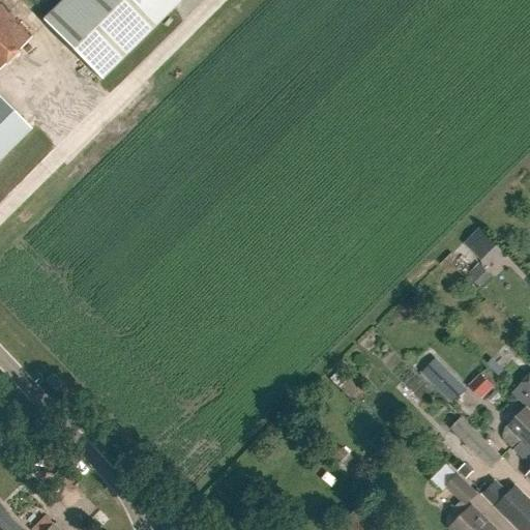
[(62,0),(41,21),(100,81),(181,0),(62,0)]
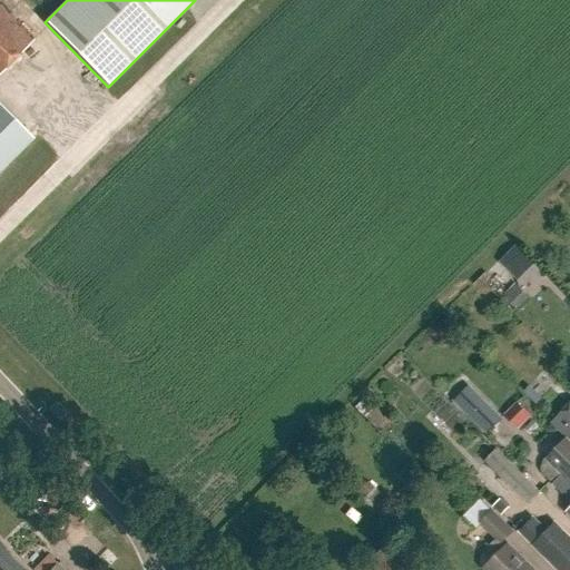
[(0,72),(32,41),(0,9),(0,72)]
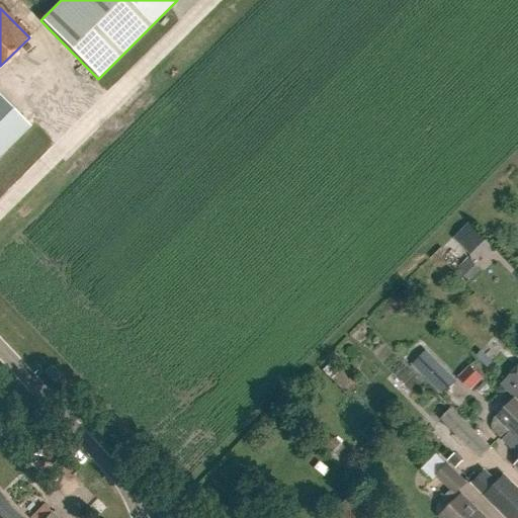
[(0,96),(0,156),(29,126),(0,96)]
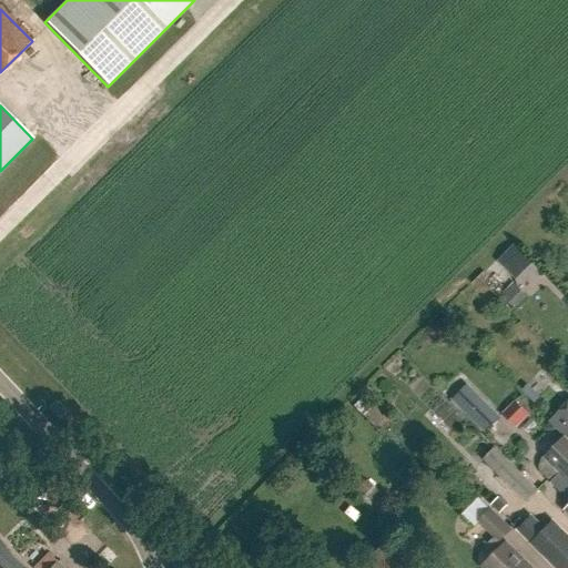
[(516,281),(534,263),(515,244),(497,262),(516,281)]
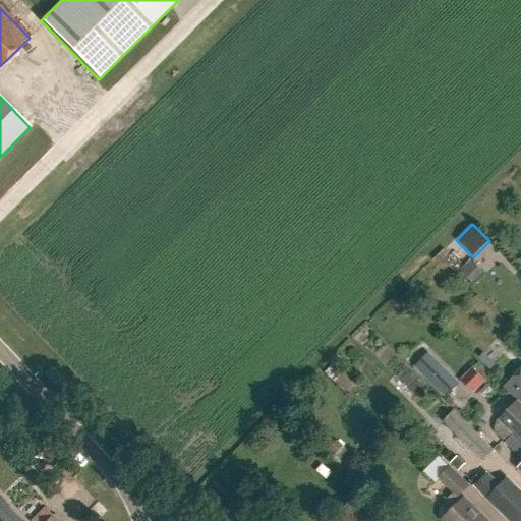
[(472,284),(483,273),(471,259),(460,271),(472,284)]
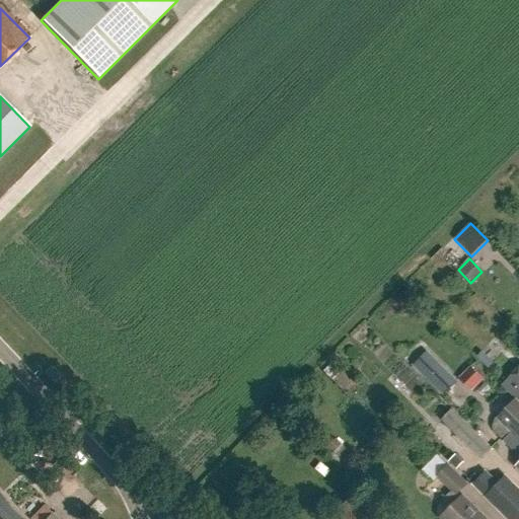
[(414,291),(421,283),(417,280),(410,288),(414,291)]
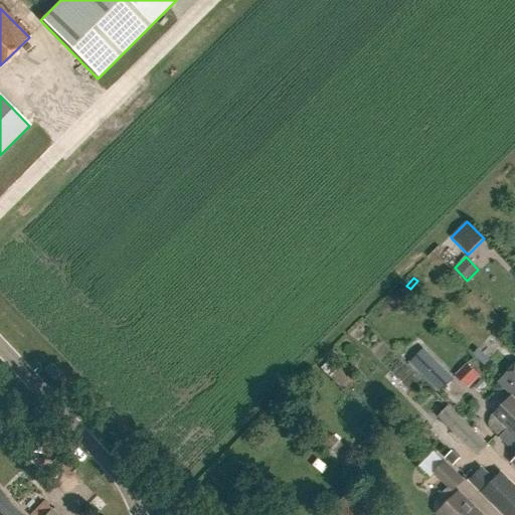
[(406,304),(408,297),(404,293),(396,294),(393,301),(399,306),(406,304)]
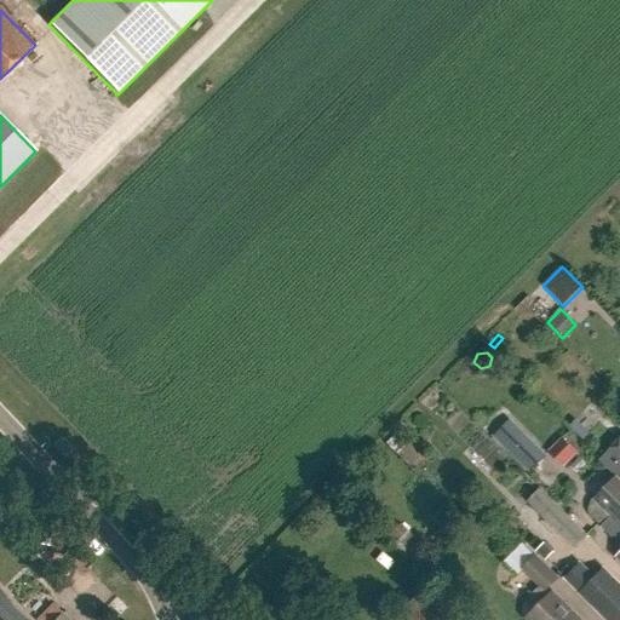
[(546,457),(510,420),(494,436),(530,472),(546,457)]
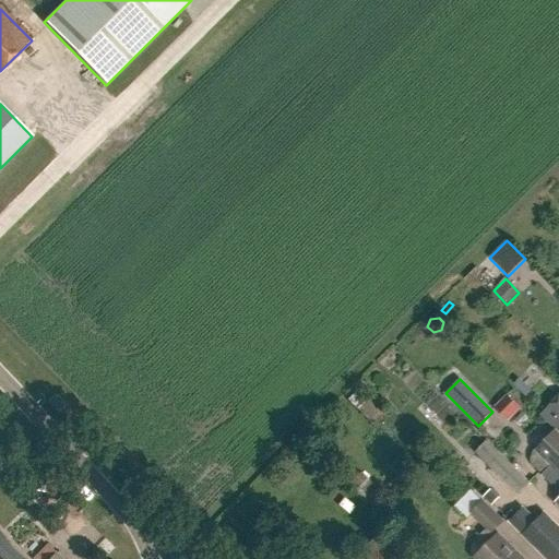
[(353,407),(361,399),(356,392),(347,401),(353,407)]
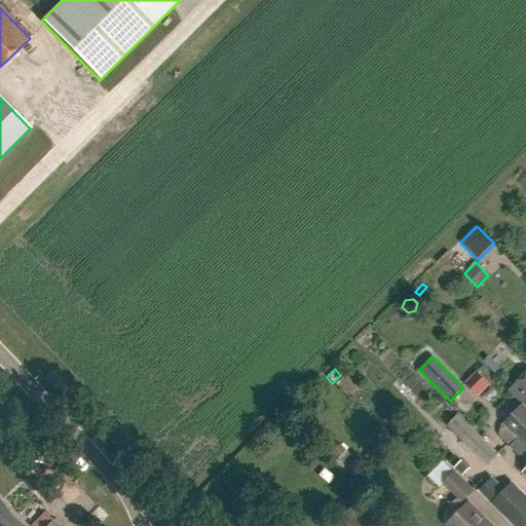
[(478,398),(490,385),(477,372),(464,384),(478,398)]
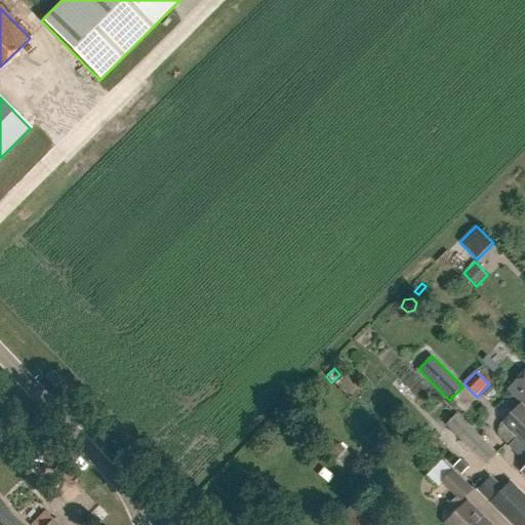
[(524,372),(515,384),(524,394),(524,372)]
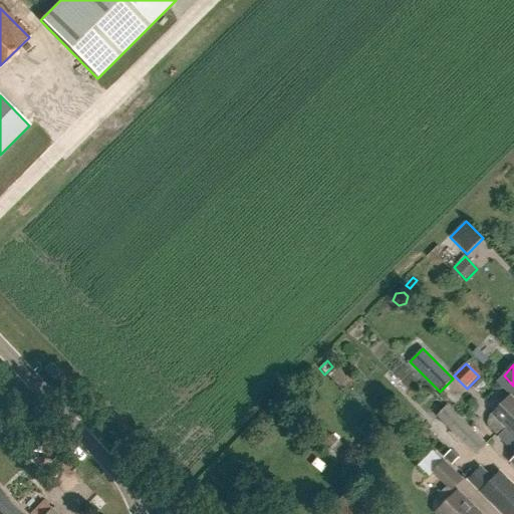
[(499,437),(513,452),(513,456),(510,461),(513,464),(513,399),(510,395),(492,414),(507,429),(499,437)]
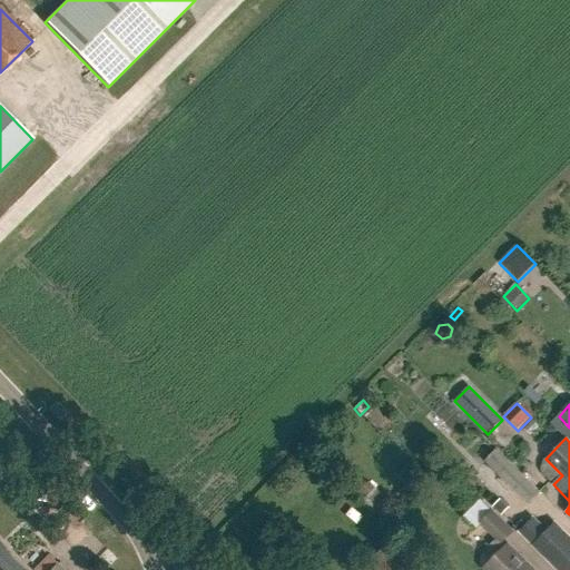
[(539,493),(507,462),(495,451),(483,463),(527,505),(539,493)]
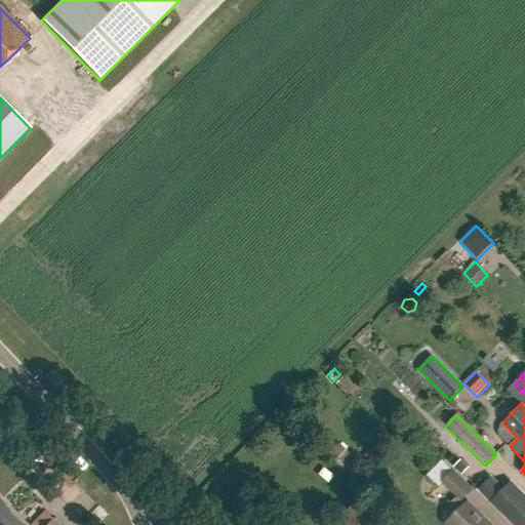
[(355,460),(333,440),(331,442),(320,431),(313,438),(346,471),(355,460)]
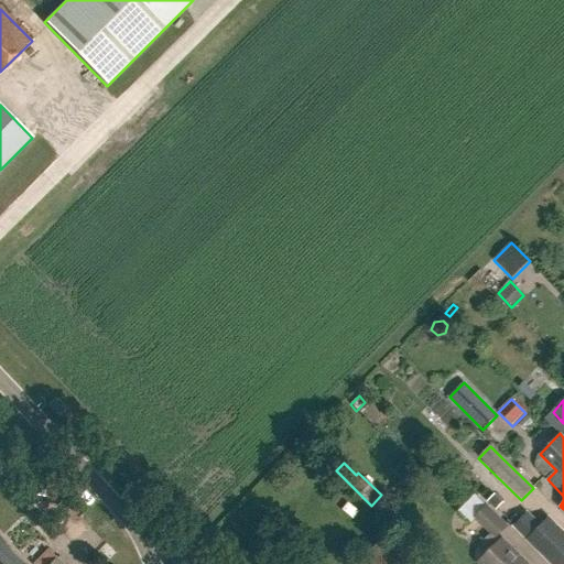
[(496,511),(503,502),(495,495),(487,502),(496,511)]
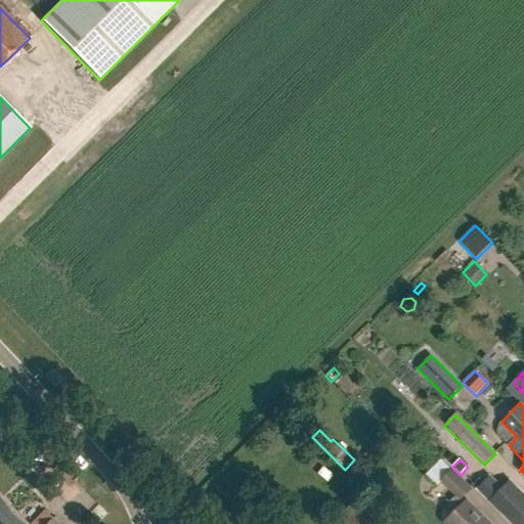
[(473,489),(453,469),(441,481),(461,501),(473,489)]
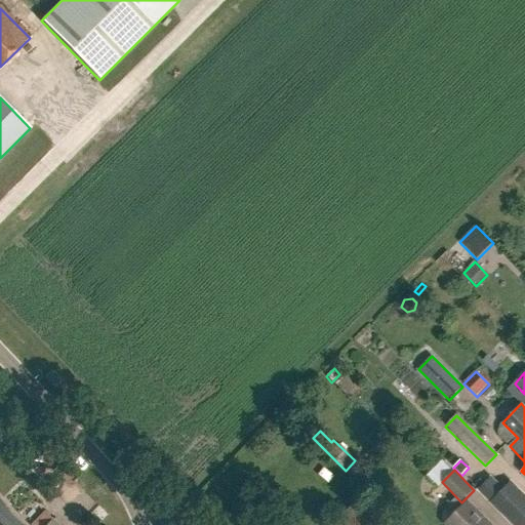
[(512,524),(524,524),(524,496),(511,482),(502,490),(490,478),(477,490),(512,524)]
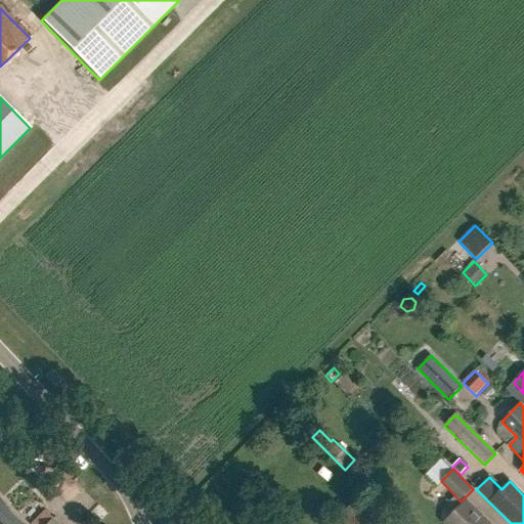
[(454,497),(445,507),(452,514),(444,522),(446,523),(486,523),(463,503),(462,505),(454,497)]
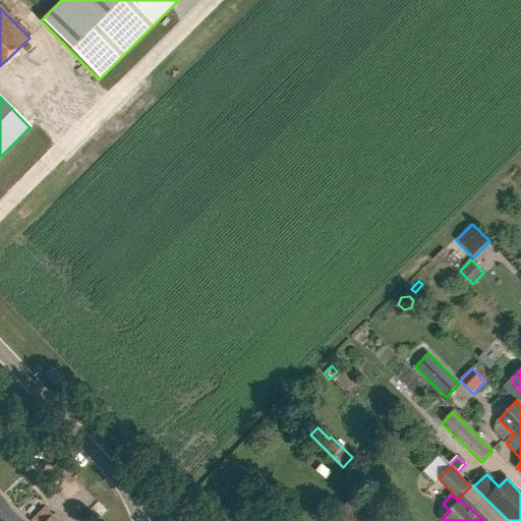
[(20,520),(0,498),(0,517),(3,520),(20,520)]
